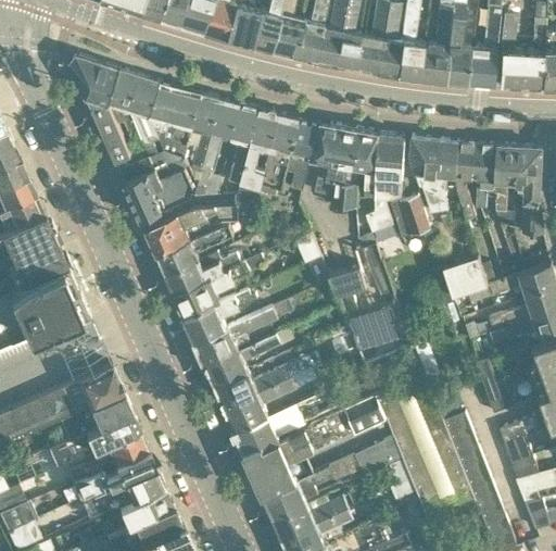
[(97,0),(137,13),(141,0),(97,0)]
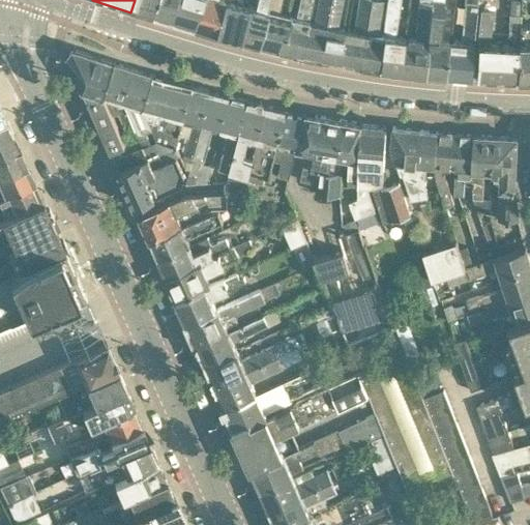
[(135,0),(130,12),(149,19),(155,0),(135,0)]
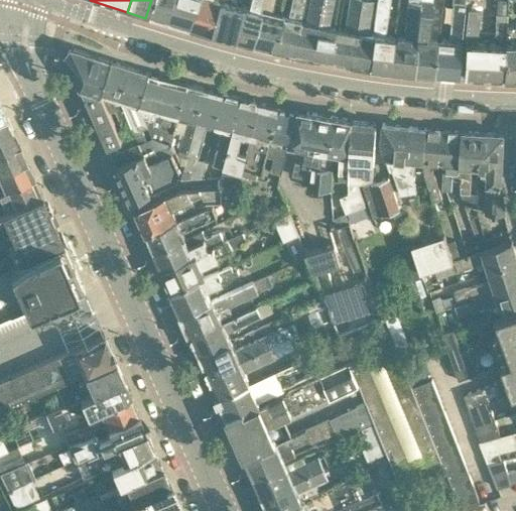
[(151,0),(145,18),(165,23),(171,0),(151,0)]
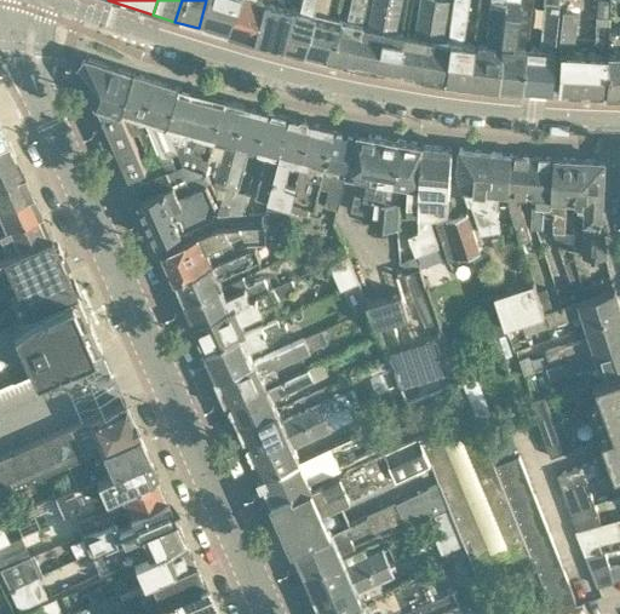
[(207,0),(199,28),(225,36),(236,0),(207,0)]
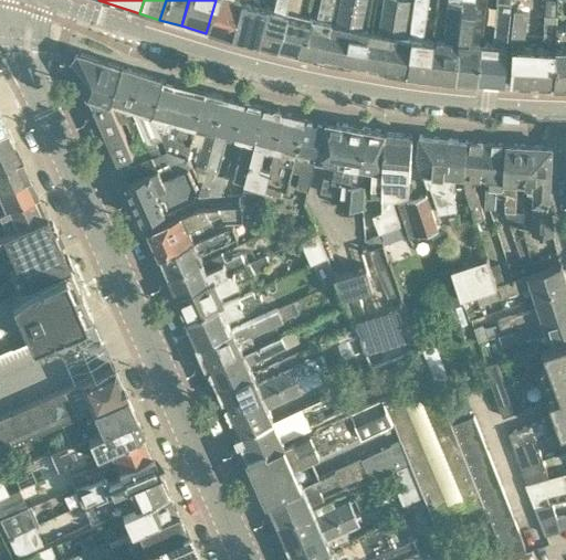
[(230,0),(216,0),(206,33),(226,40),(238,3),(230,0)]
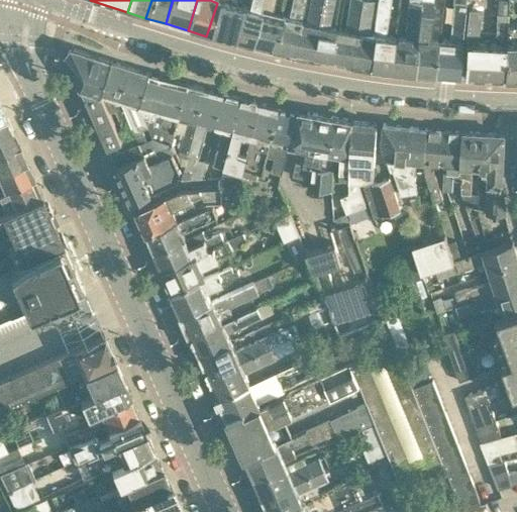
[(217,0),(217,3),(206,36),(232,42),(240,9),(230,6),(231,0),(217,0)]
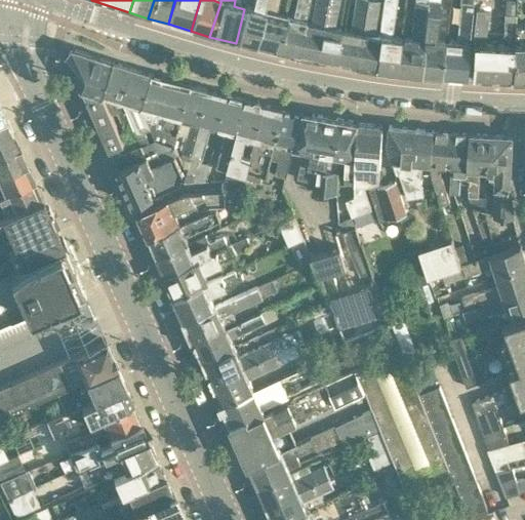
[(253,0),(251,10),(244,9),(236,43),(254,48),(267,0),(253,0)]
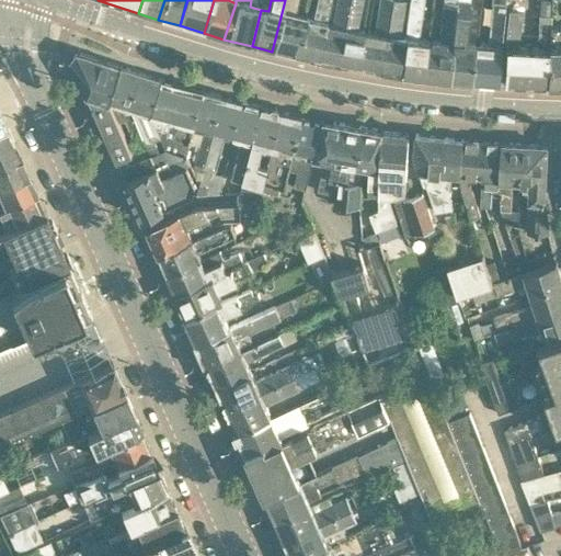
[(285,0),(272,52),(295,57),(305,20),(295,18),(298,0),(285,0)]
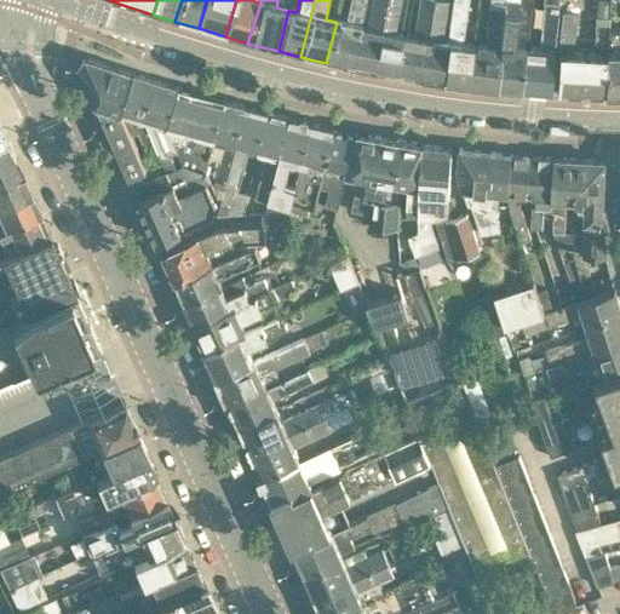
[(326,63),(351,69),(360,30),(366,0),(350,0),(345,24),(337,22),(326,63)]
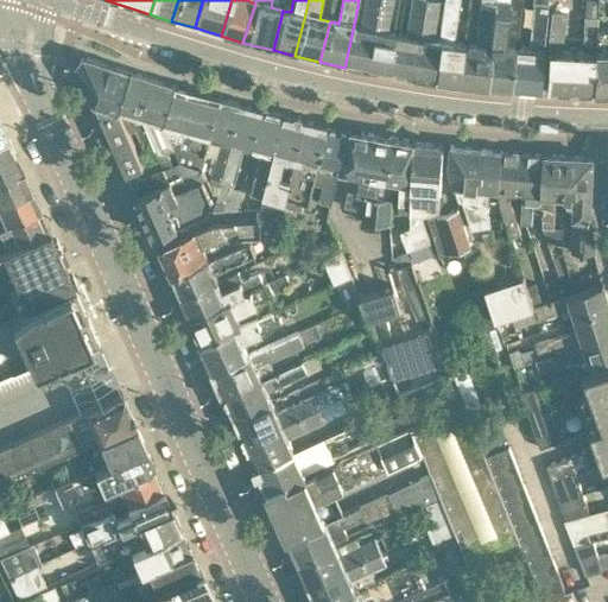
[(366,0),(359,31),(353,30),(344,68),(366,73),(379,0),(366,0)]
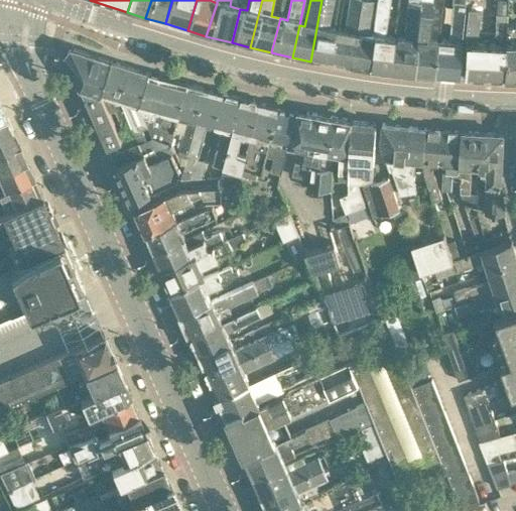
[(333,0),(321,0),(310,61),(330,65),(336,32),(334,32),(328,31),(333,0)]
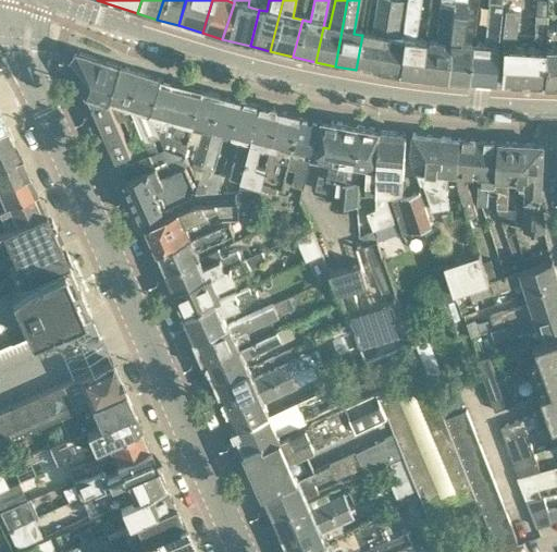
[(420,81),(423,43),(417,43),(421,0),(415,0),(416,1),(407,0),(401,41),(397,77),(420,81)]
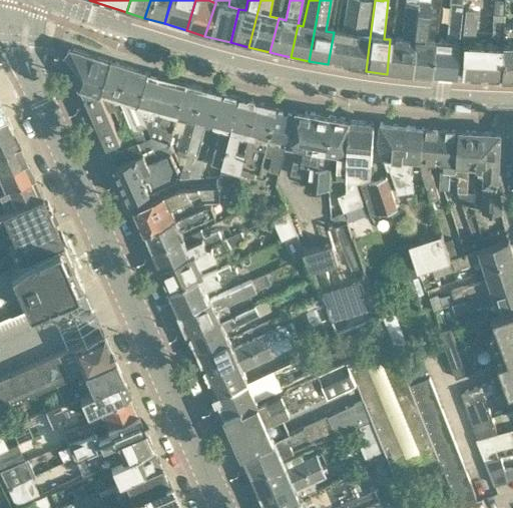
[(411,77),(419,4),(419,0),(416,0),(406,0),(402,41),(390,39),(387,74),(411,77)]
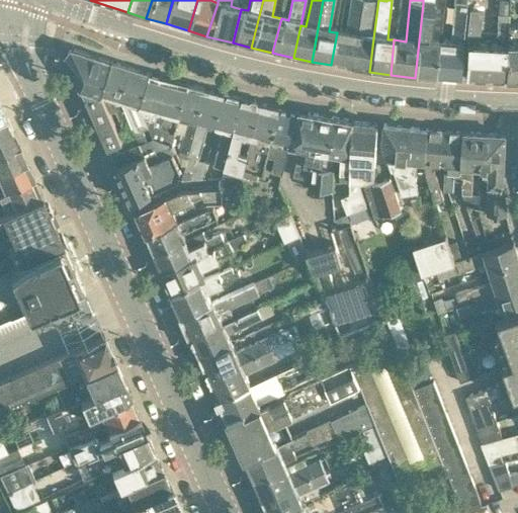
[(437,45),(434,79),(458,81),(466,0),(454,0),(454,8),(451,46),(437,45)]
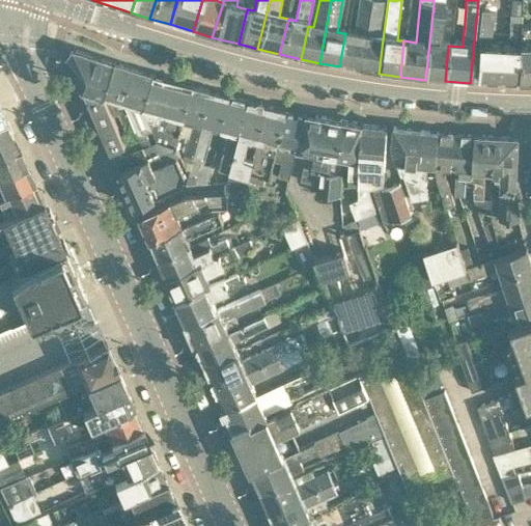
[(339,66),(360,71),(366,37),(371,3),(360,1),(354,35),(345,33),(339,66)]
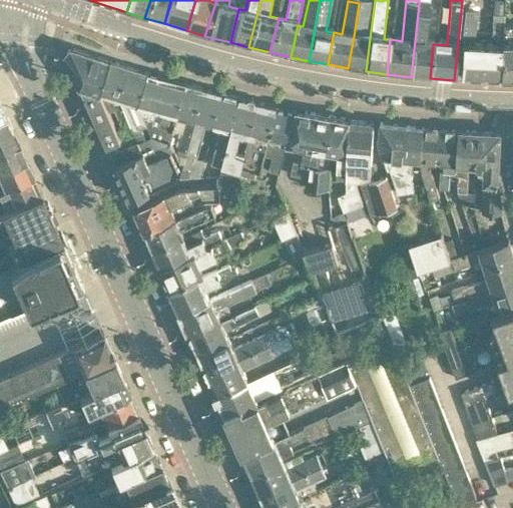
[(348,68),(366,71),(370,38),(364,37),(370,5),(359,3),(354,36),(348,68)]
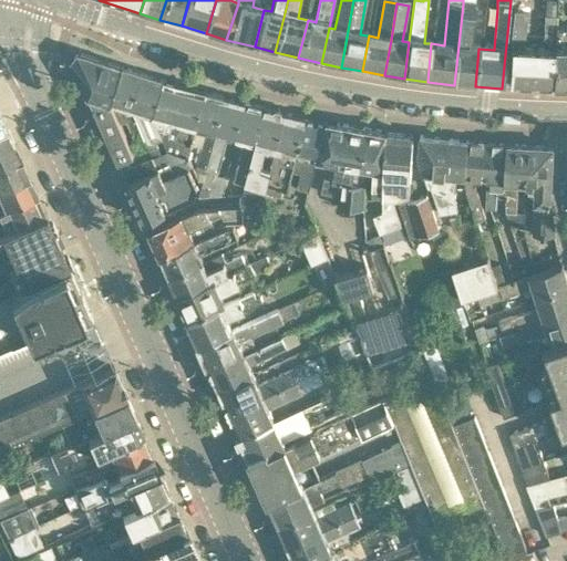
[(534,52),(531,91),(555,92),(557,30),(557,4),(546,3),(546,20),(544,20),(542,52),(534,52)]
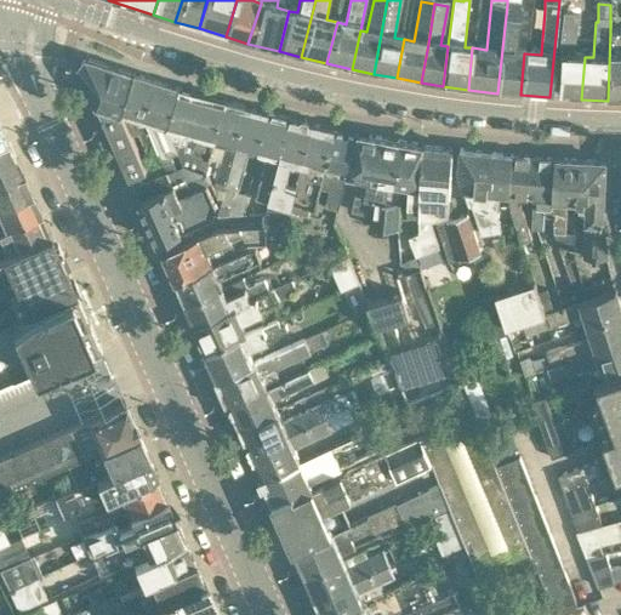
[(497,94),(519,95),(524,53),(514,52),(519,6),(507,5),(497,94)]
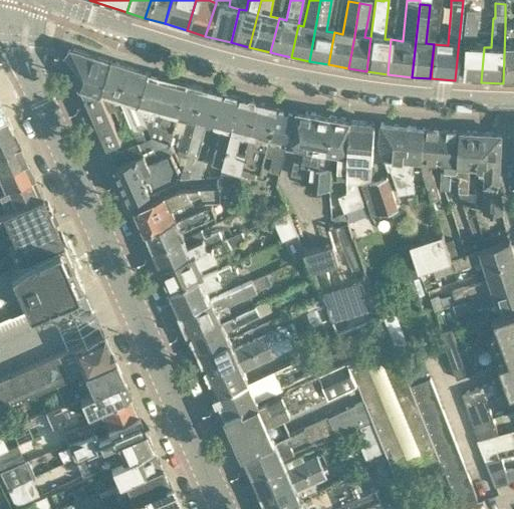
[(481,82),(484,47),(475,46),(477,14),(465,13),(461,81),(481,82)]
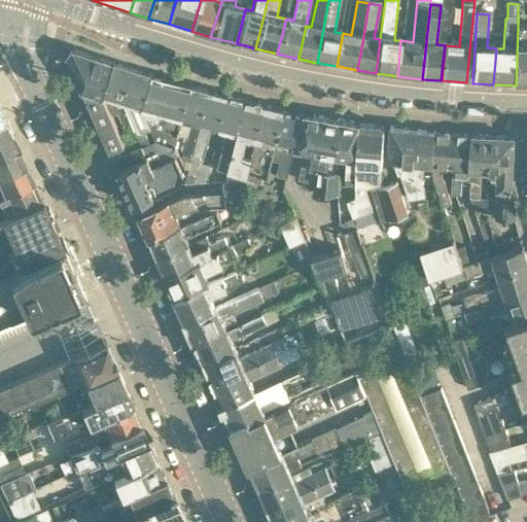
[(526,84),(526,27),(518,28),(516,85),(526,84)]
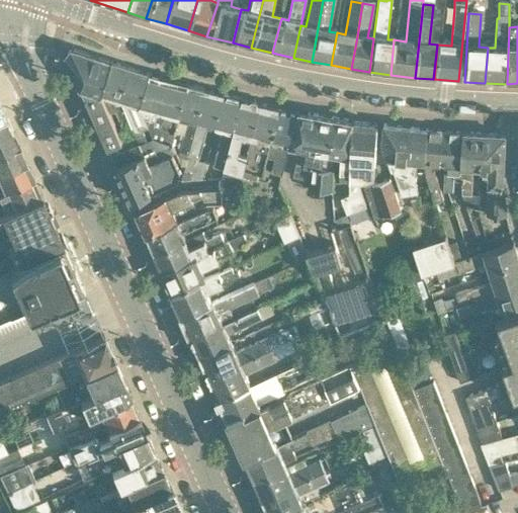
[(67,59),(82,92),(101,98),(112,65),(73,53),(67,59)]
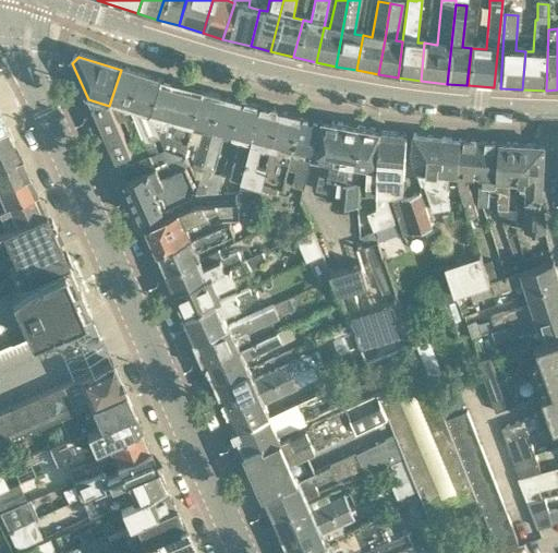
[(121,70),(109,106),(118,125),(124,122),(134,146),(142,143),(130,112),(142,76),(121,70)]
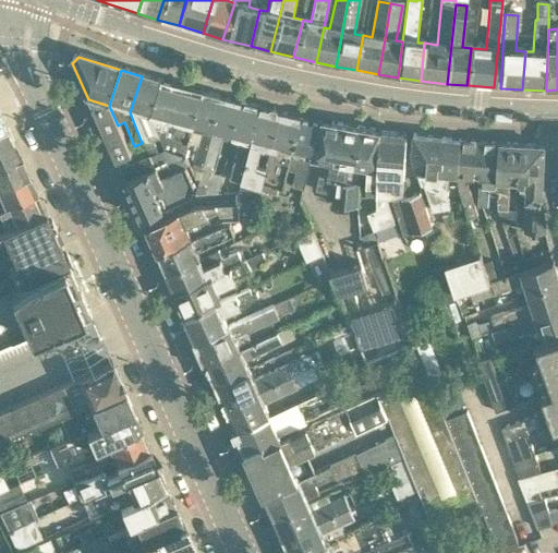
[(142,76),(130,112),(142,143),(146,153),(156,149),(156,148),(154,143),(160,141),(152,119),(162,84),(142,76)]
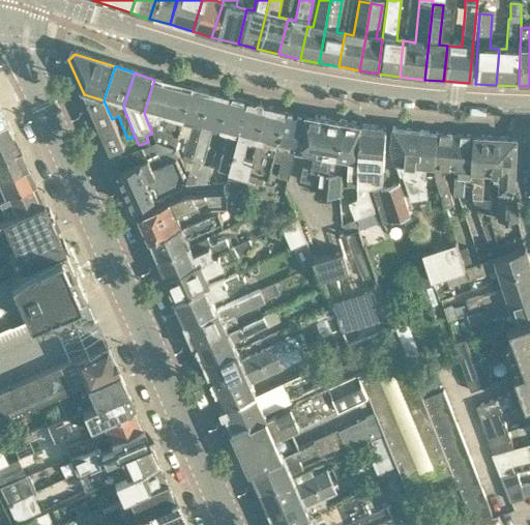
[(196,90),(175,85),(154,80),(144,113),(152,134),(157,147),(178,152),(186,124),(196,90)]
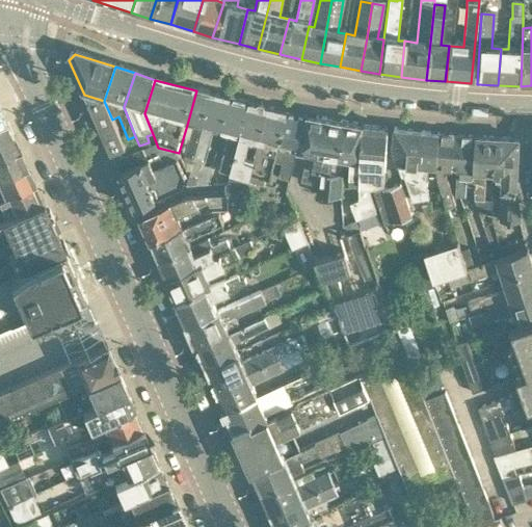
[(185,157),(181,159),(192,183),(197,162),(215,96),(196,90),(187,125),(193,127),(189,141),(185,157)]
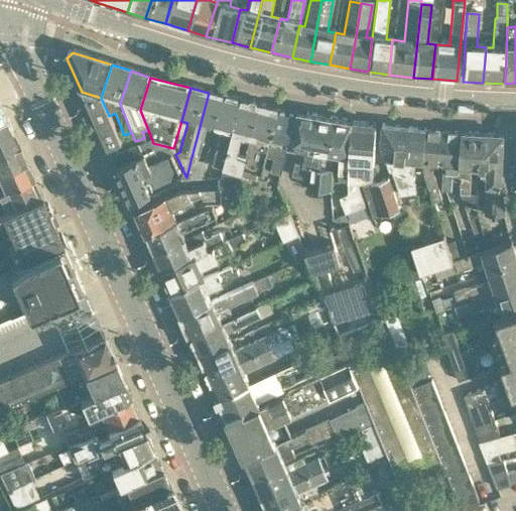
[(101,98),(82,92),(108,152),(113,150),(122,146),(109,116),(101,98)]
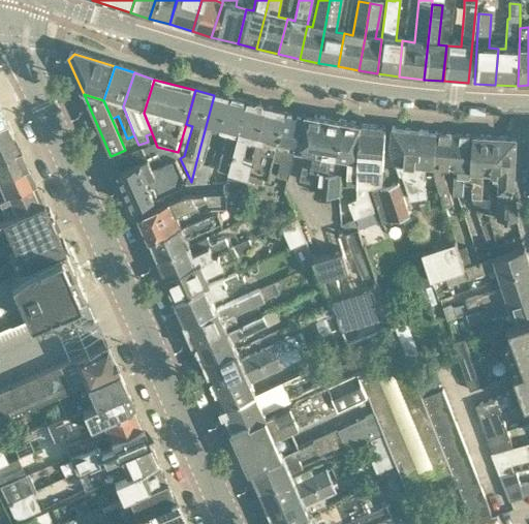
[(231,100),(214,95),(196,161),(203,163),(212,131),(222,134),(231,100)]
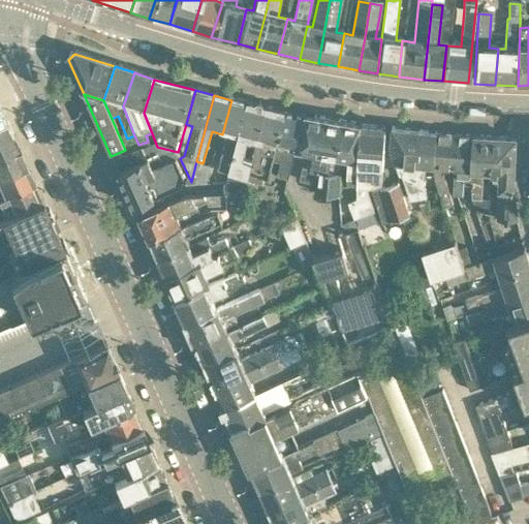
[(231,100),(222,134),(228,136),(218,174),(230,177),(250,104),(231,100)]
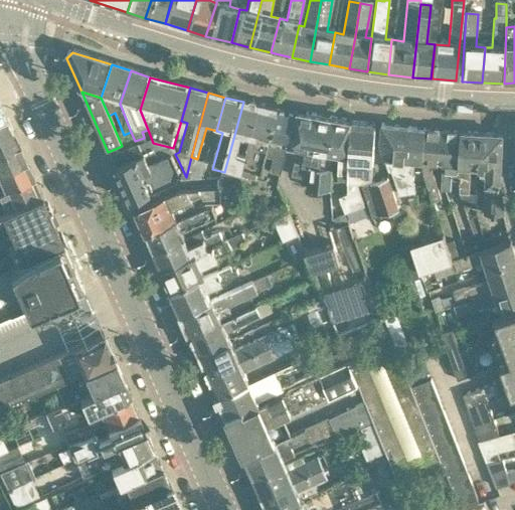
[(224,172),(233,175),(240,177),(242,177),(244,171),(247,159),(239,157),(245,134),(253,136),(263,107),(243,102),(224,172)]
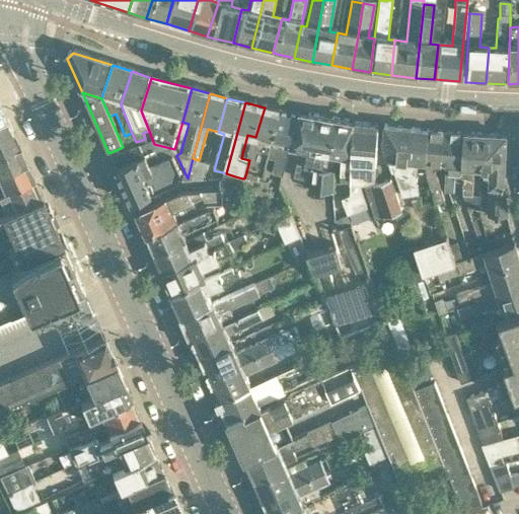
[(264,177),(269,161),(282,112),(265,107),(255,137),(249,160),(246,172),(262,176),(264,177)]
